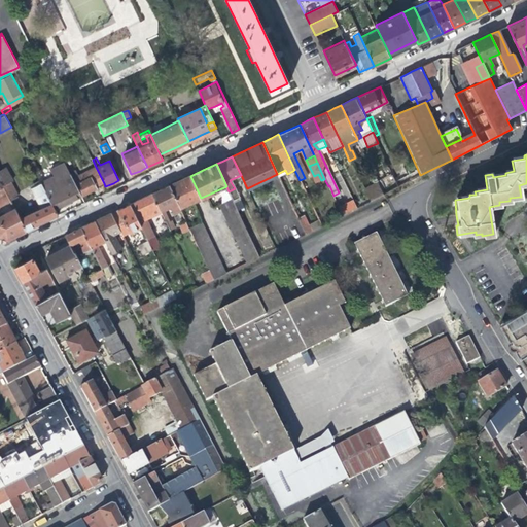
[(0,169),(0,181),(2,186),(9,182),(13,180),(6,167),(0,169)]
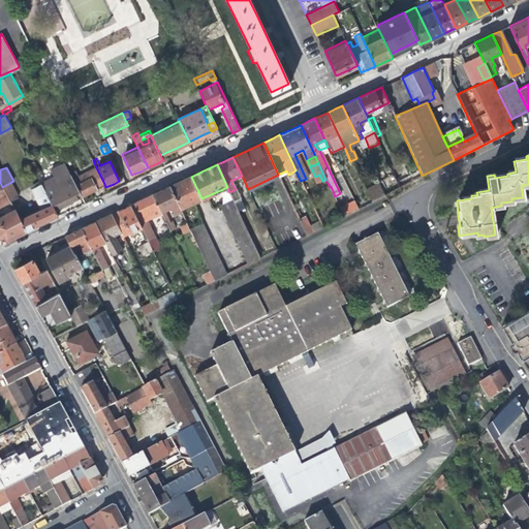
[(96,167),(72,180),(82,196),(94,189),(104,184),(96,167)]
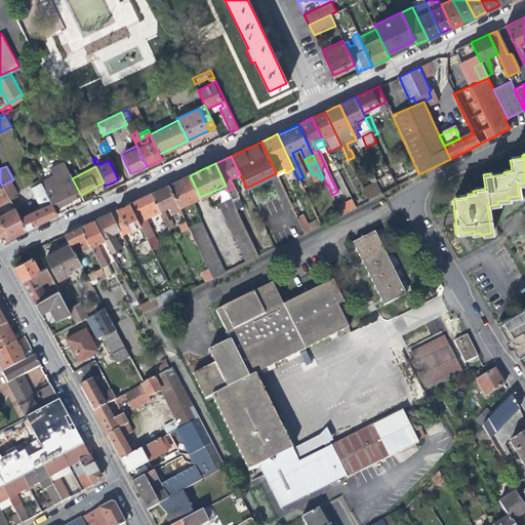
[(69,200),(81,195),(72,178),(67,167),(40,180),(54,208),(69,200)]
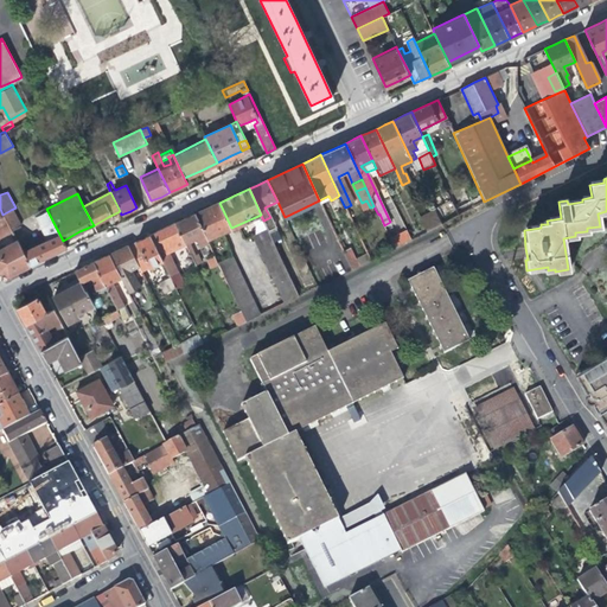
[(458,215),(484,202),(480,193),(454,206),(458,215)]
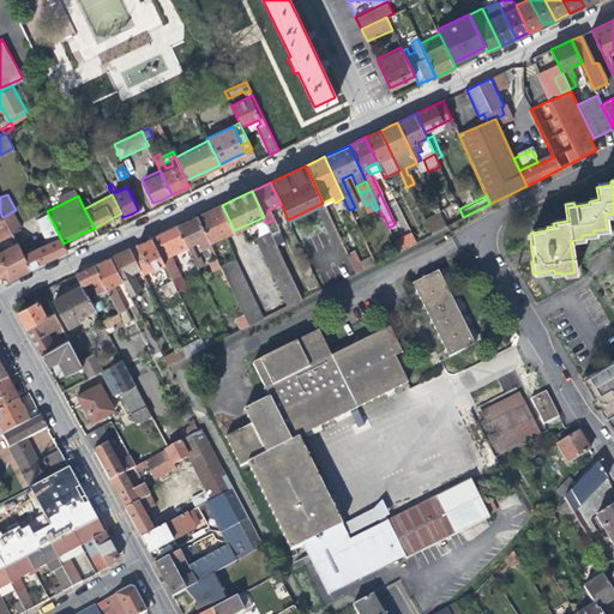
[(210,210),(197,216),(210,242),(234,230),(222,205),(210,210)]
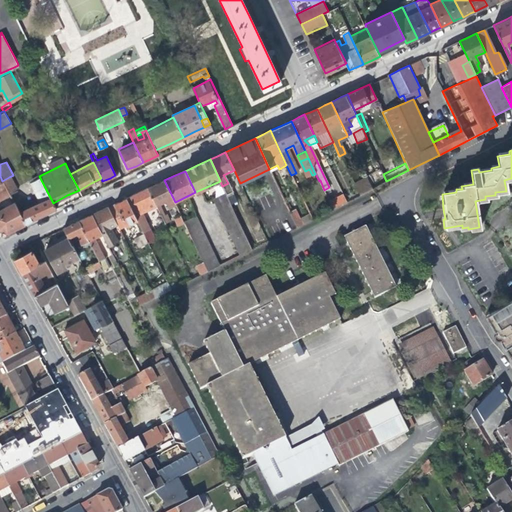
[(39,201),(19,212),(25,224),(42,215),(56,208),(53,203),(39,176),(32,180),(31,177),(28,179),(39,201)]
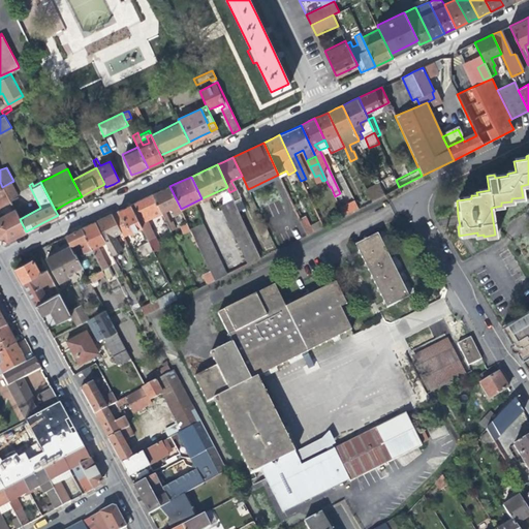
[(17,196),(9,183),(2,187),(9,199),(17,196)]
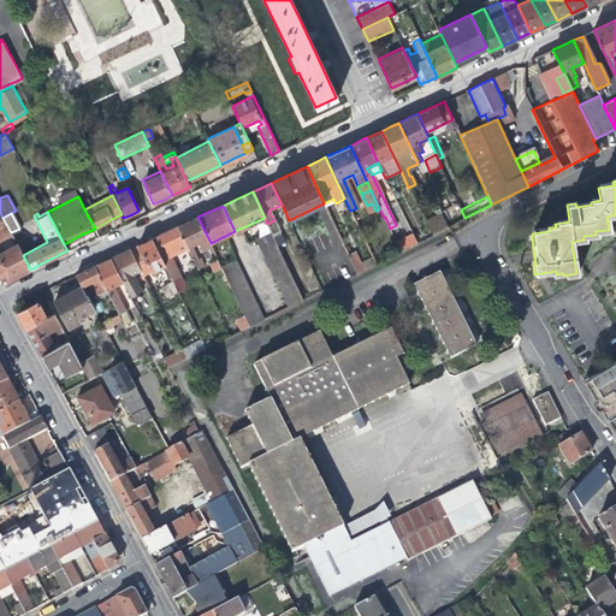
[(430,236),(446,227),(440,213),(424,221),(430,236)]
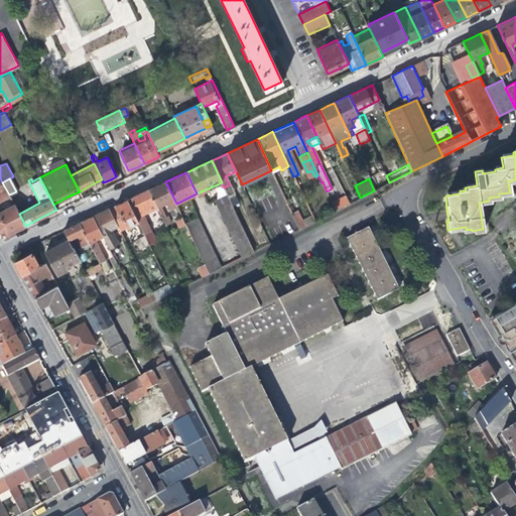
[(177,207),(176,204),(165,181),(157,185),(149,189),(158,208),(167,203),(170,210),(177,207)]
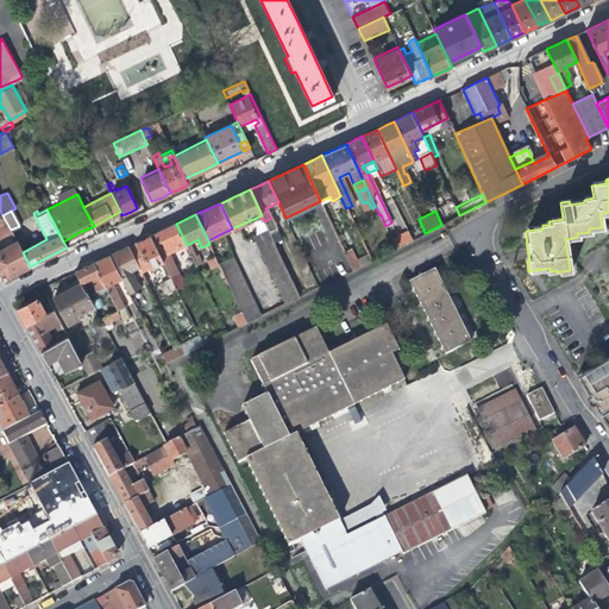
[(0,238),(12,232),(11,230),(2,215),(0,215),(0,238)]
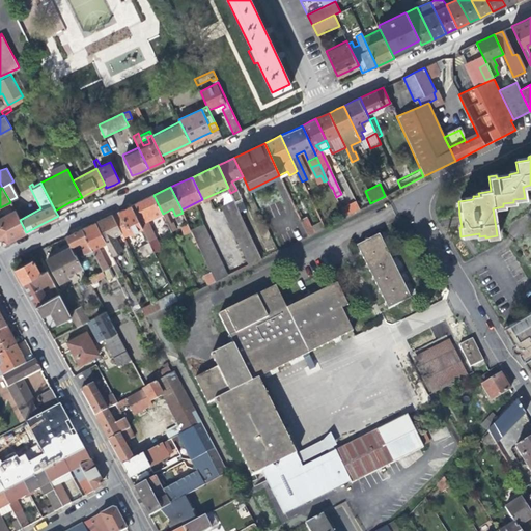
[(231,195),(234,200),(238,208),(244,205),(238,193),(231,195)]
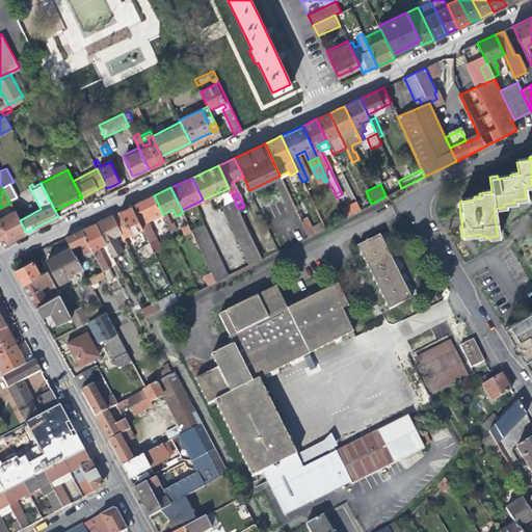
[(140,224),(163,214),(154,195),(141,202),(131,206),(140,224)]
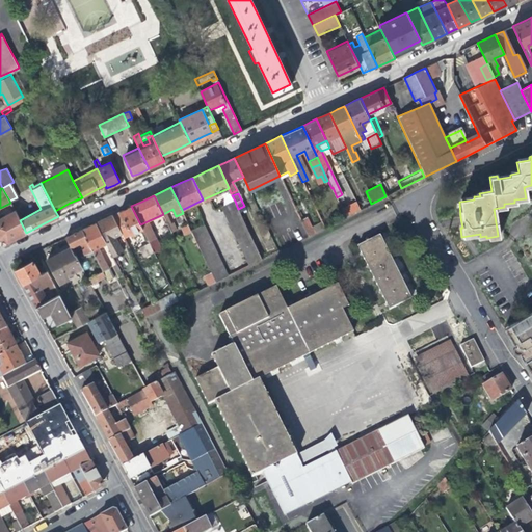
[(262,259),(238,209),(235,201),(221,207),(248,265),(262,259)]
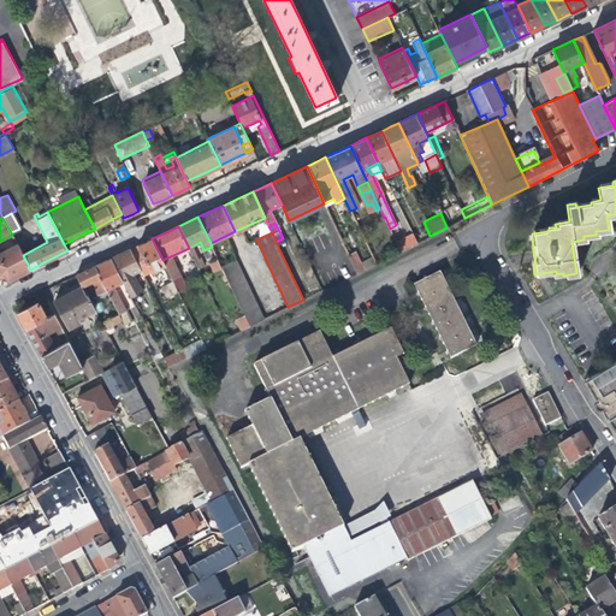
[(398,252),(415,243),(412,236),(396,243),(398,252)]
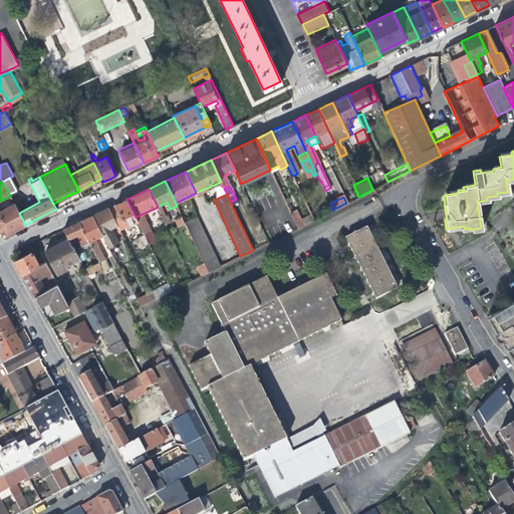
[(138,222),(136,217),(126,199),(117,204),(108,208),(117,225),(119,230),(138,222)]
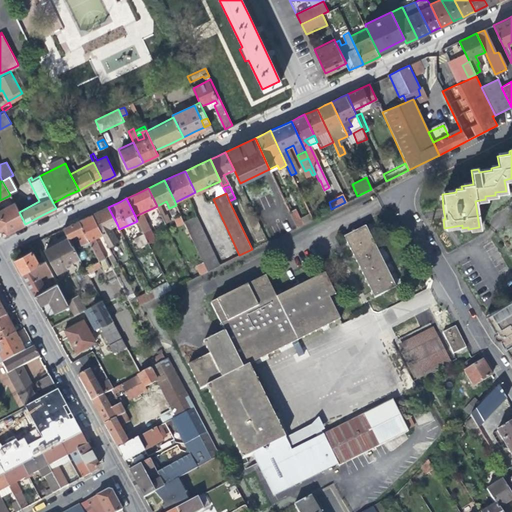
[(14,203),(0,209),(0,229),(7,232),(25,224),(19,212),(14,203)]
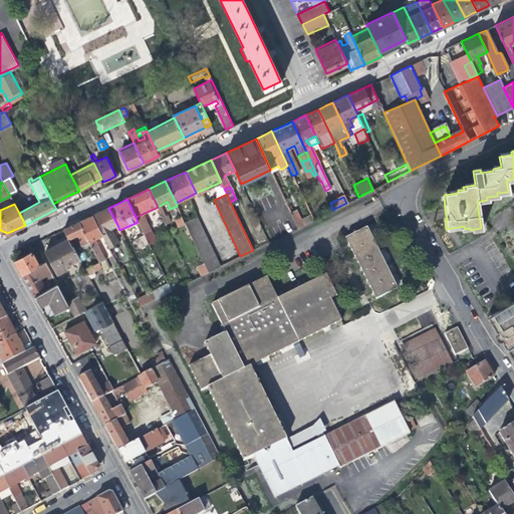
[(101,233),(117,225),(108,208),(100,212),(91,216),(101,233)]
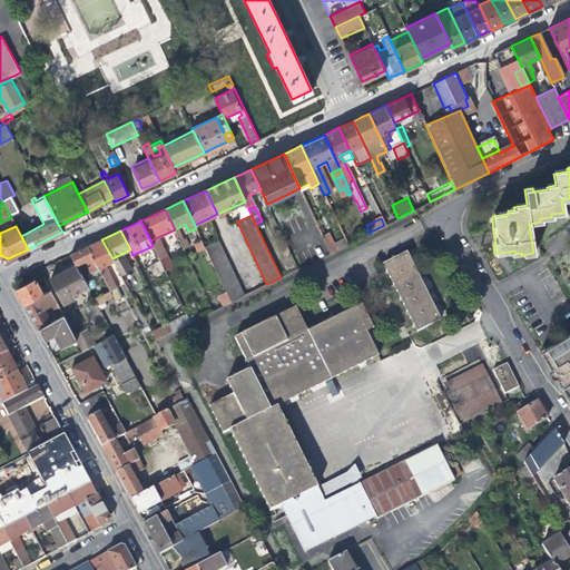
[(330,252),(335,249),(332,243),(327,233),(322,235),(330,252)]
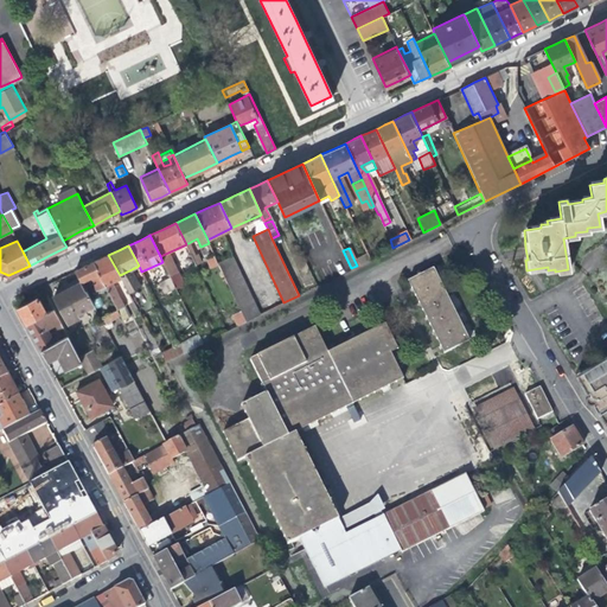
[(196,266),(202,263),(195,249),(190,251),(196,266)]
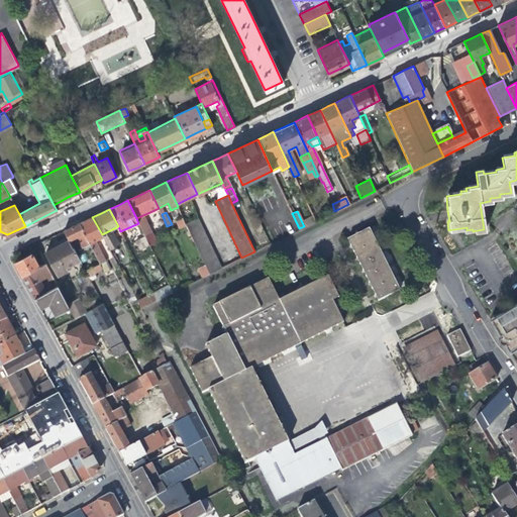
[(312,215),(301,220),(304,226),(309,224),(314,221),(312,215)]
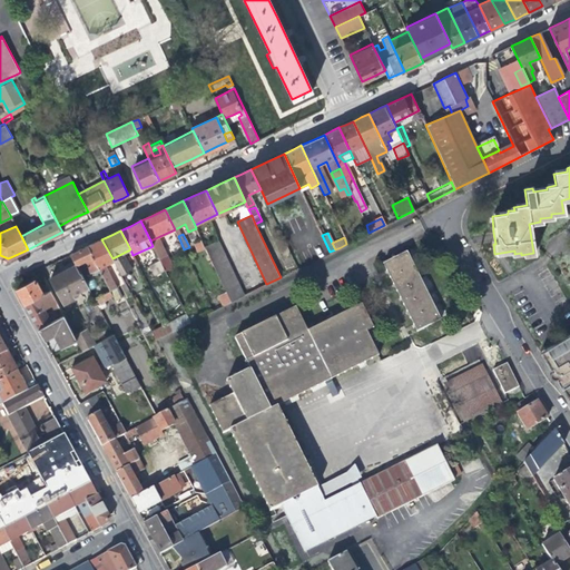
[(114,261),(112,258),(101,239),(95,243),(87,246),(98,267),(110,291),(117,287),(105,265),(114,261)]
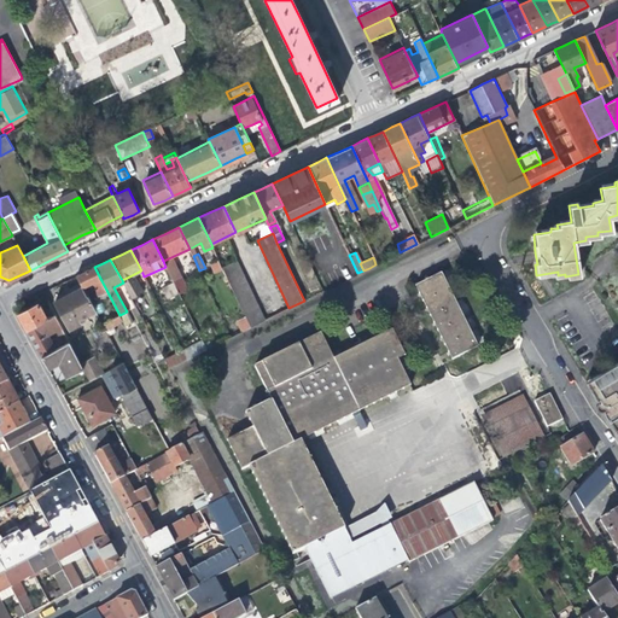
[(216,273),(223,270),(221,267),(219,261),(211,263),(216,273)]
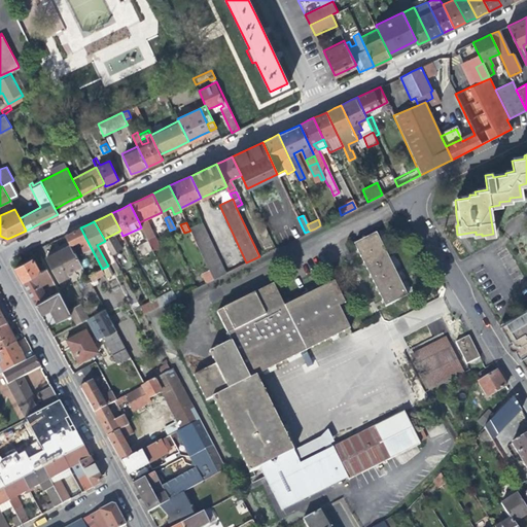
[(201,222),(188,227),(190,231),(208,270),(212,279),(224,273),(201,222)]
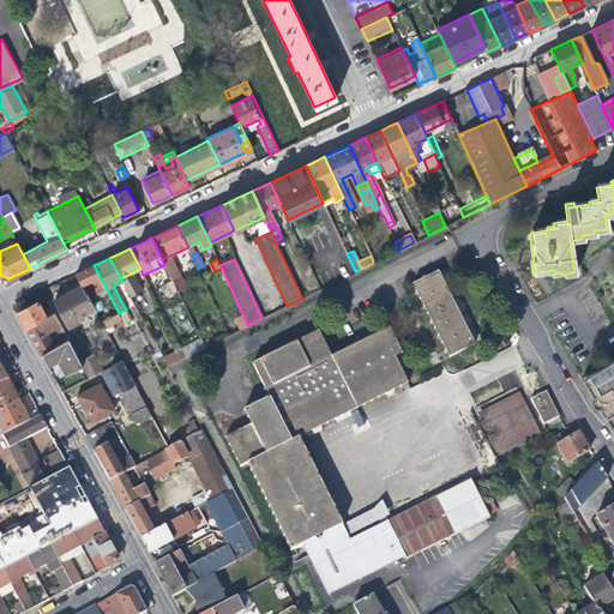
[(86,298),(106,288),(94,265),(84,270),(74,275),(80,286),(86,298)]
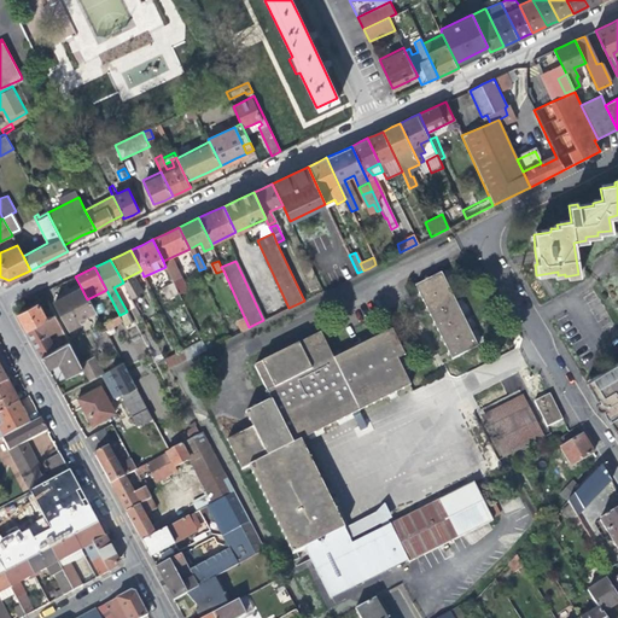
[(439,274),(414,286),(429,315),(450,359),(477,347),(439,274)]
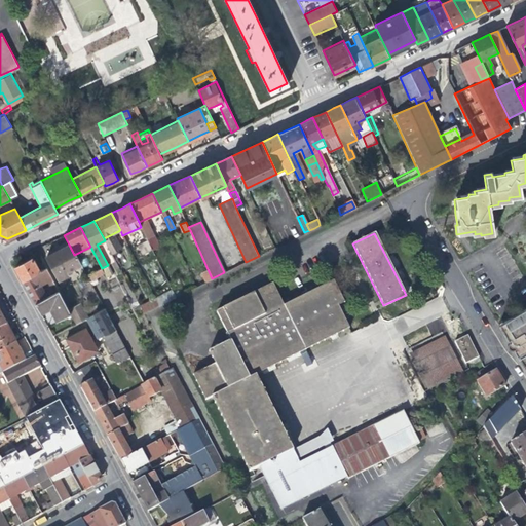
[(147,239),(148,241),(151,247),(156,245),(152,236),(147,239)]
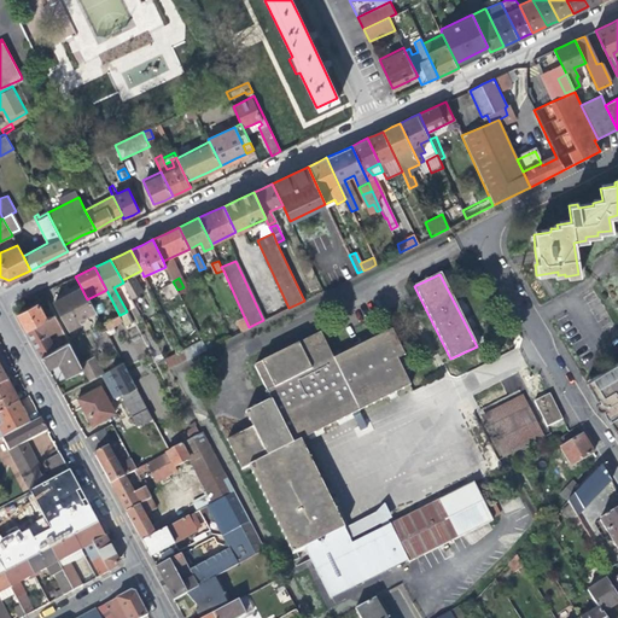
[(179,293),(178,290),(174,284),(162,289),(167,298),(179,293)]
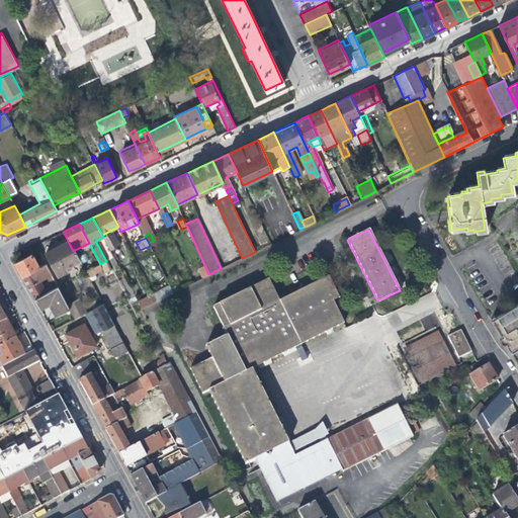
[(77,259),(73,251),(68,241),(56,248),(45,253),(57,275),(67,270),(65,266),(77,259)]
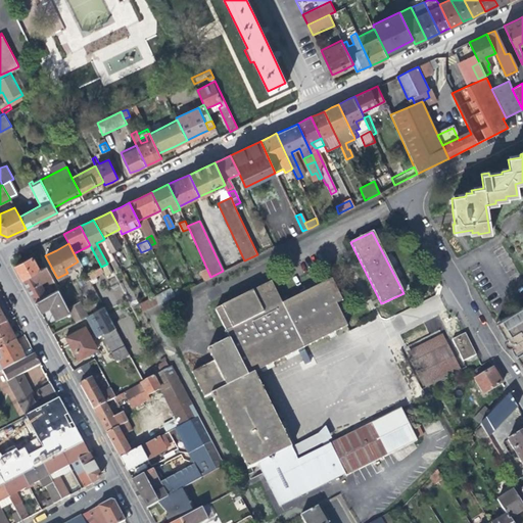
[(31,256),(14,266),(18,273),(21,279),(38,270),(31,256)]
